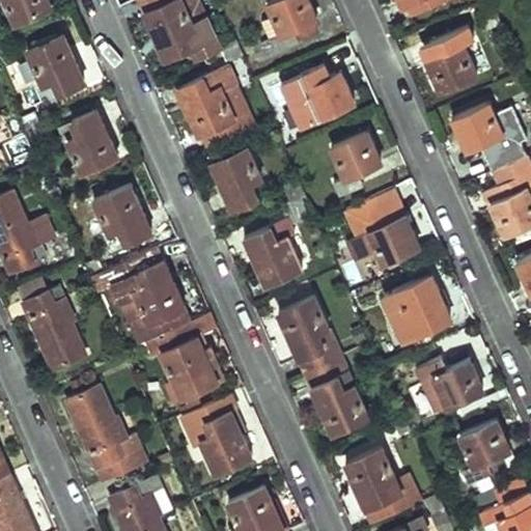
[(7,0),(18,21),(53,5),(50,0),(7,0)]
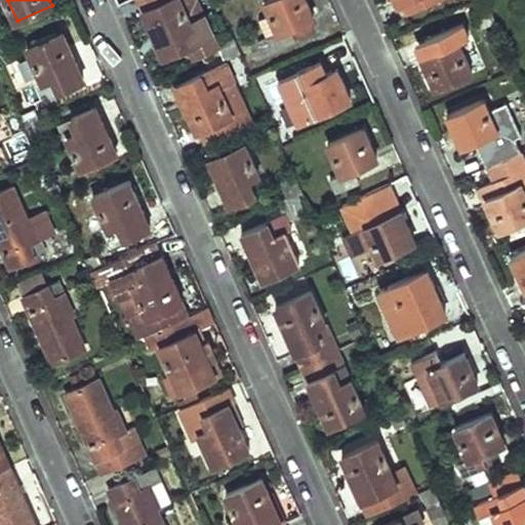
[(139,0),(145,11),(171,0),(139,0)]
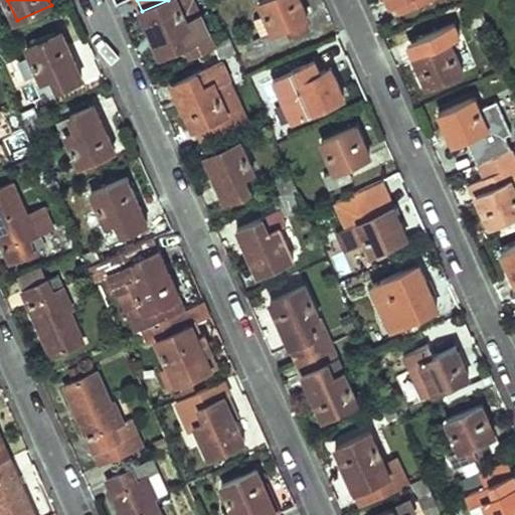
[(187,20),(178,0),(168,0),(142,11),(149,27),(154,24),(160,38),(155,40),(161,55),(198,39),(197,37),(210,31),(202,14),(187,20)]
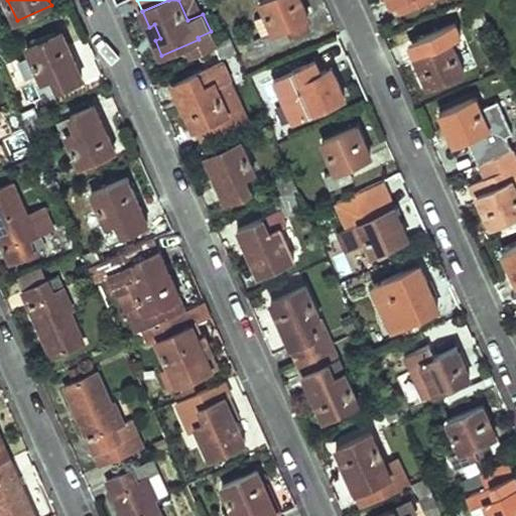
[(302,0),(264,0),(262,1),(267,12),(274,30),(262,36),(255,40),(261,50),(309,28),(304,18),(297,2),(302,0)]
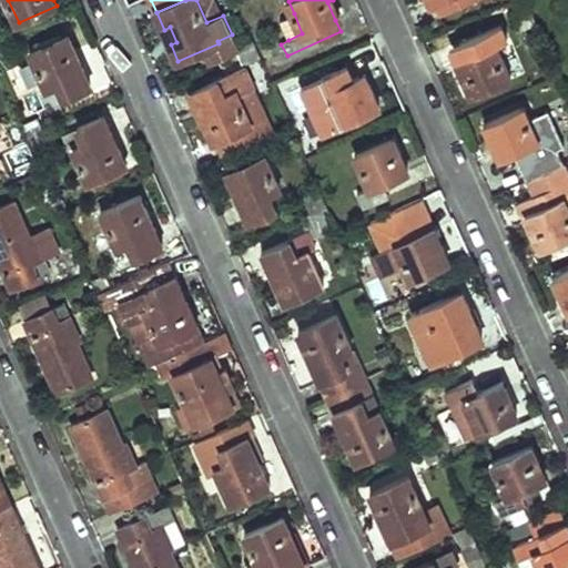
[(334,0),(333,0),(327,2),(335,20),(342,17),(334,0)]
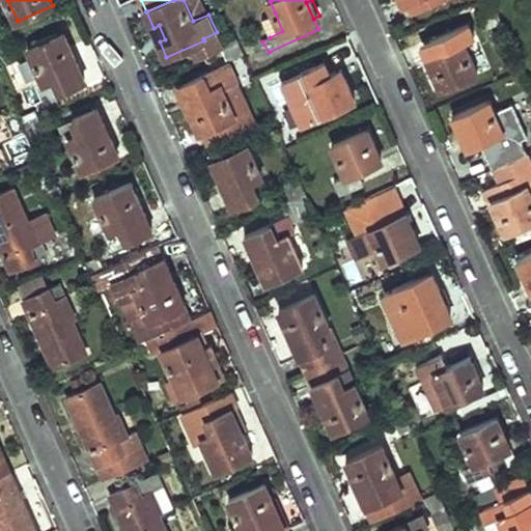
[(408,0),(409,1),(414,14),(443,0),(408,0)]
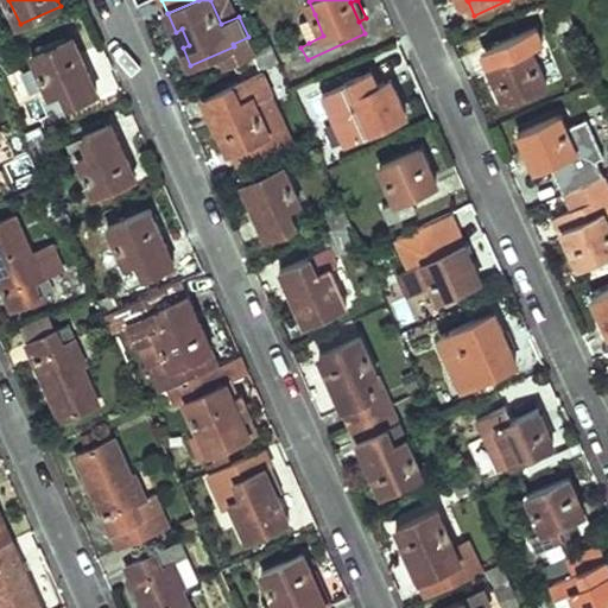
[(570,12),(555,19),(561,31),(576,26),(570,12)]
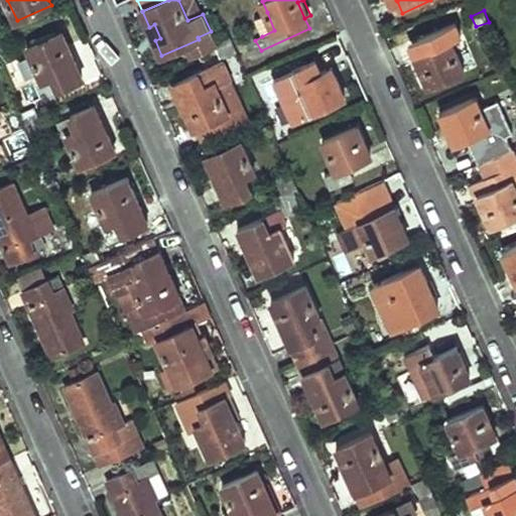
[(274,30),(267,12),(254,18),(262,36),(274,30)]
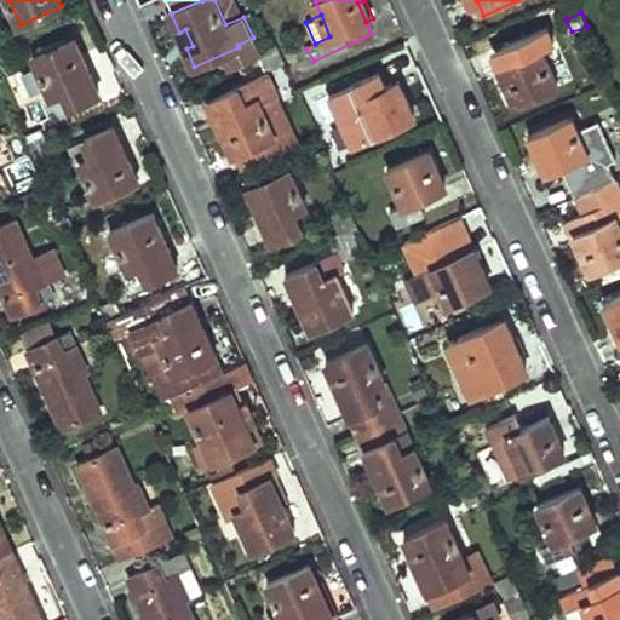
[(556,44),(549,27),(520,40),(527,53),(506,63),(512,79),(506,81),(515,102),(558,81),(543,50),(556,44)]
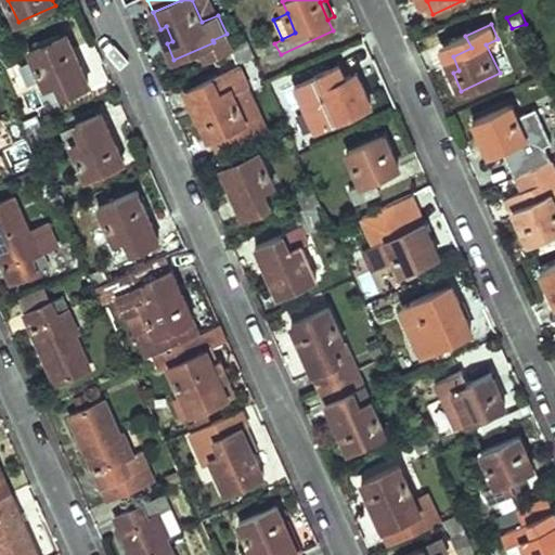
[(160,29),(167,43),(172,41),(166,26),(160,29)]
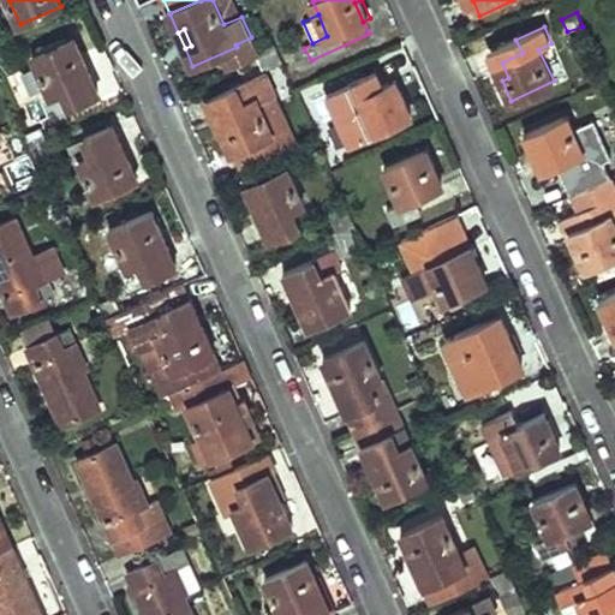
[(270,36),(254,42),(260,55),(276,48),(270,36)]
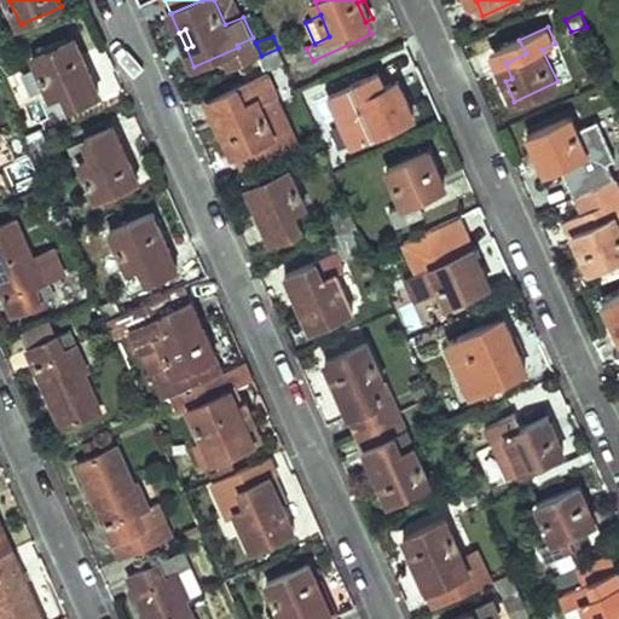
[(84,59),(76,41),(35,59),(51,97),(63,91),(71,106),(99,94),(91,75),(86,77),(79,61),(84,59)]
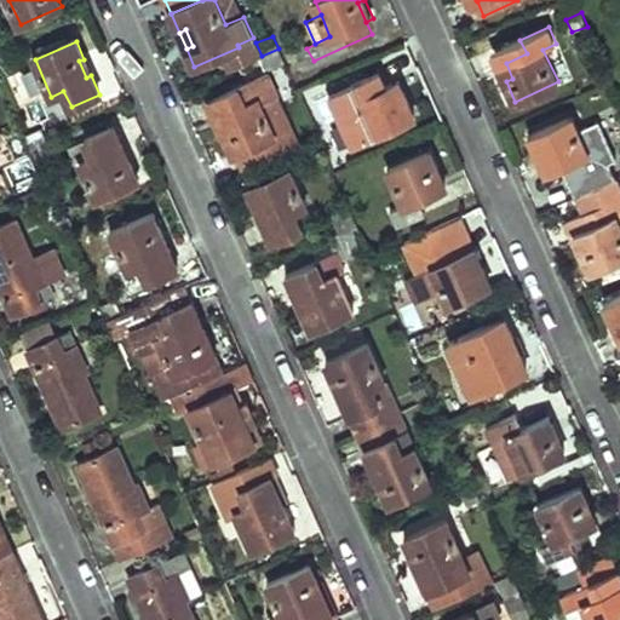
[(279,49),(262,56),(268,69),(286,63),(279,49)]
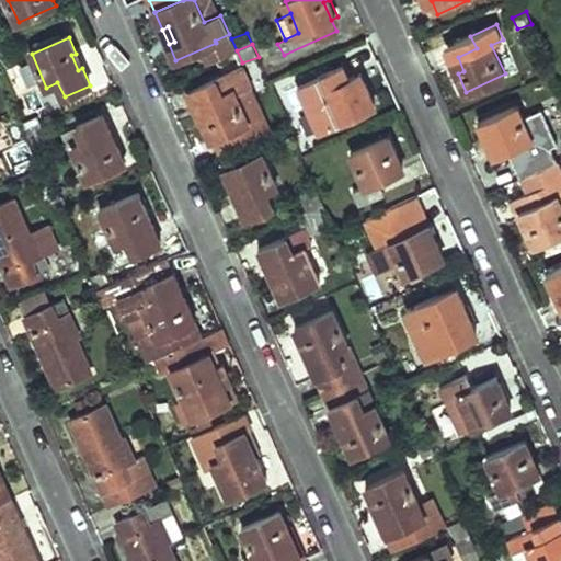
[(82,68),(76,54),(71,55),(78,70),(82,68)]
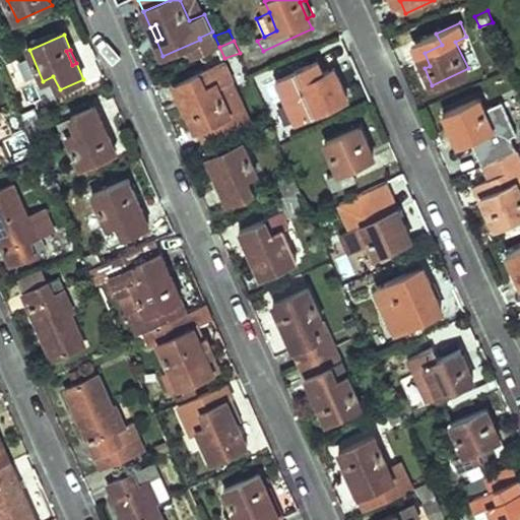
[(418,55),(425,68),(430,66),(425,53),(418,55)]
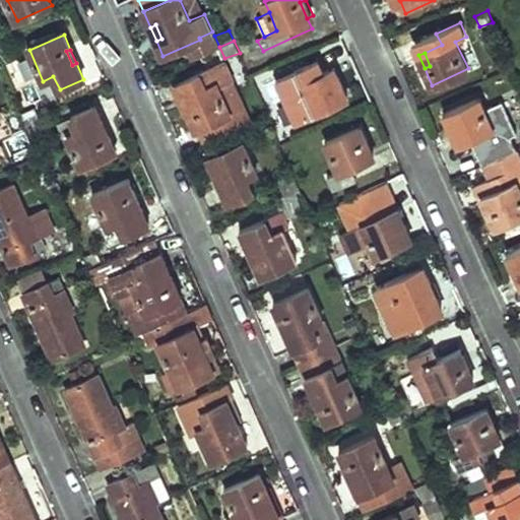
[(222,64),(176,84),(183,100),(189,98),(196,112),(189,114),(196,129),(199,128),(219,119),(225,132),(252,120),(226,65),(223,67),(222,64)]
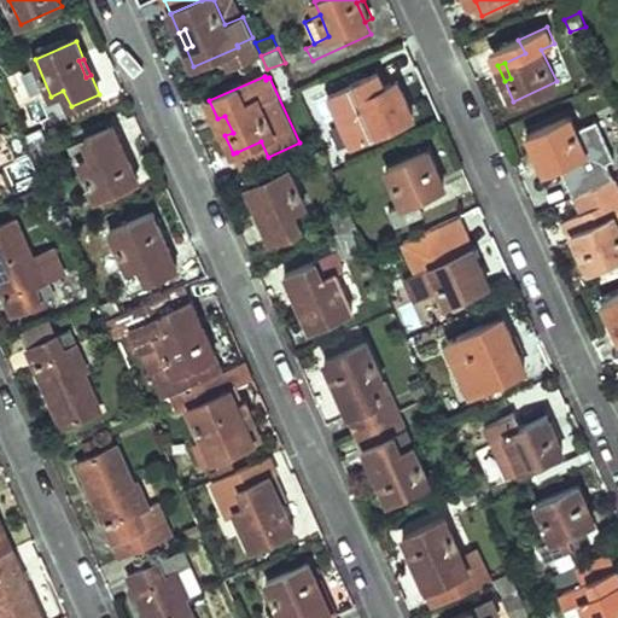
[(371,93),(365,79),(337,91),(344,105),(357,100),(373,135),(415,116),(406,97),(398,99),(392,83),(371,93)]
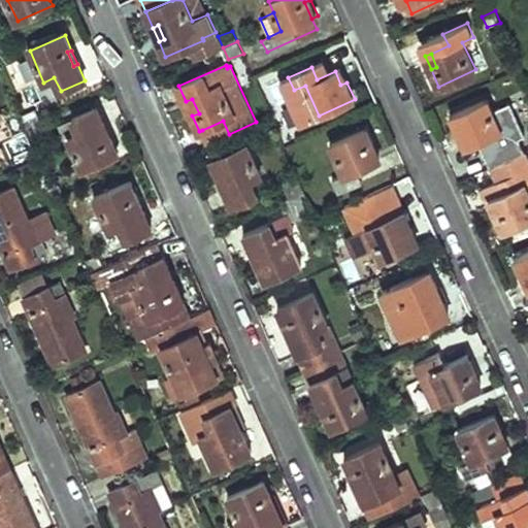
[(341,69),(335,71),(340,85),(347,83),(341,69)]
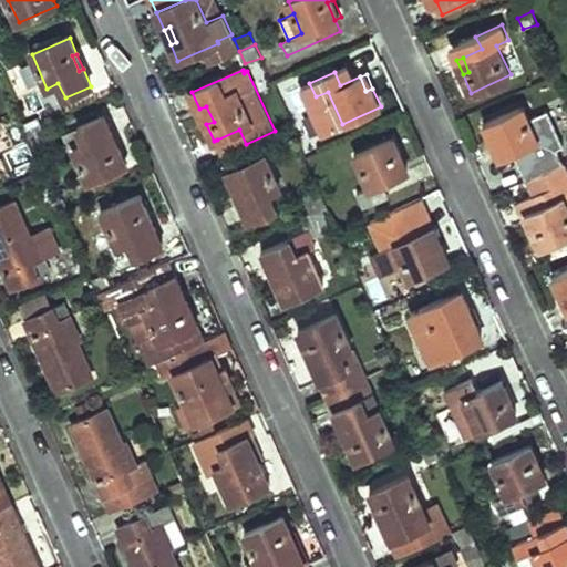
[(529,119),(525,105),(485,123),(493,141),(497,138),(505,155),(508,153),(526,145),(531,158),(557,147),(550,134),(558,132),(549,111),(529,119)]
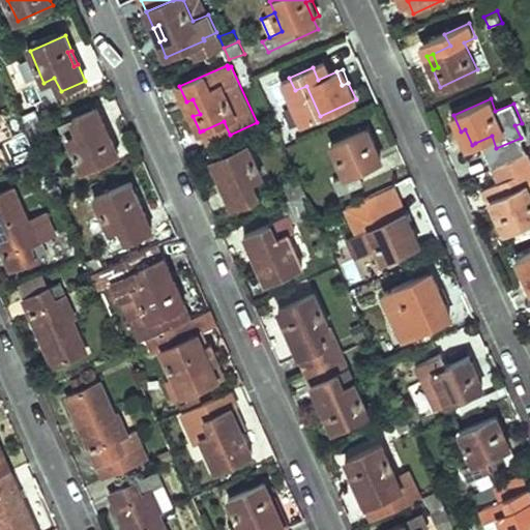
[(193,99),(186,101),(193,116),(200,114),(193,99)]
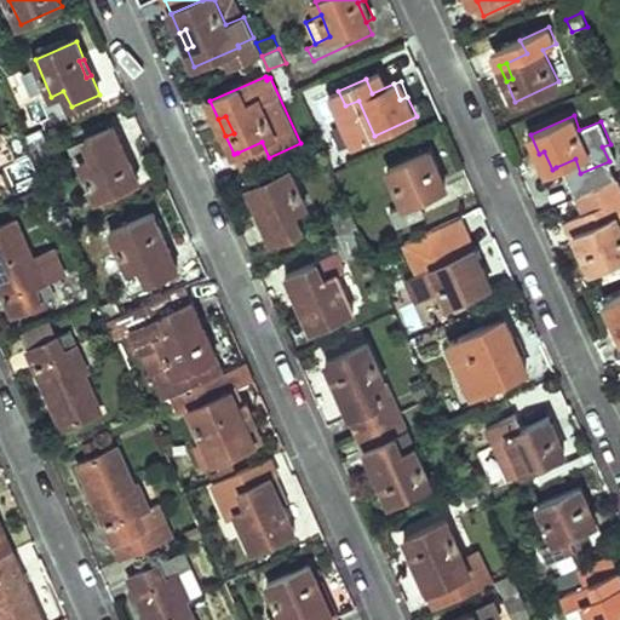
[(81,161),(98,199),(138,182),(128,161),(125,164),(116,147),(122,144),(115,128),(85,142),(92,158),(81,161)]
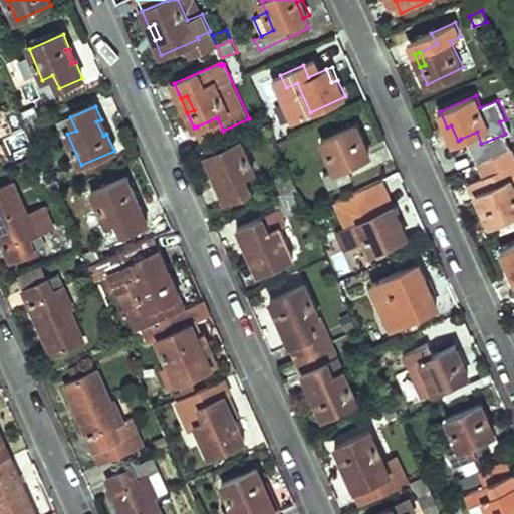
[(35,107),(21,112),(25,120),(38,114),(35,107)]
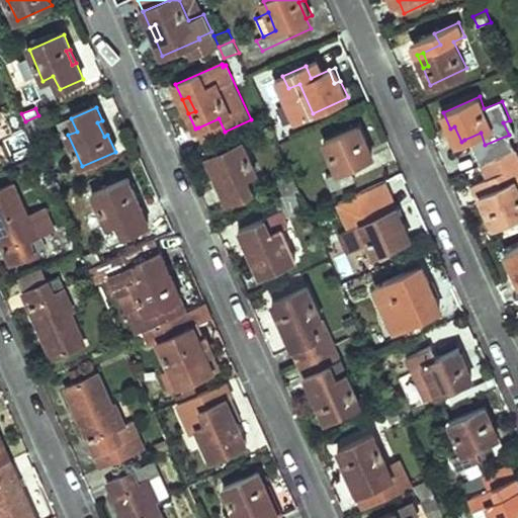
[(38,115),(25,121),(31,134),(45,128),(38,115)]
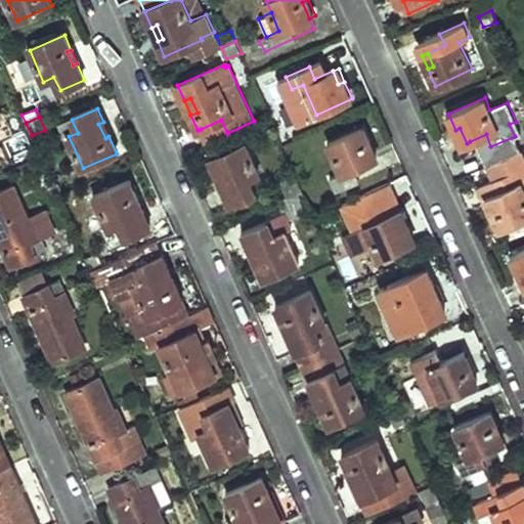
[(62,124),(69,136),(78,133),(72,120),(62,124)]
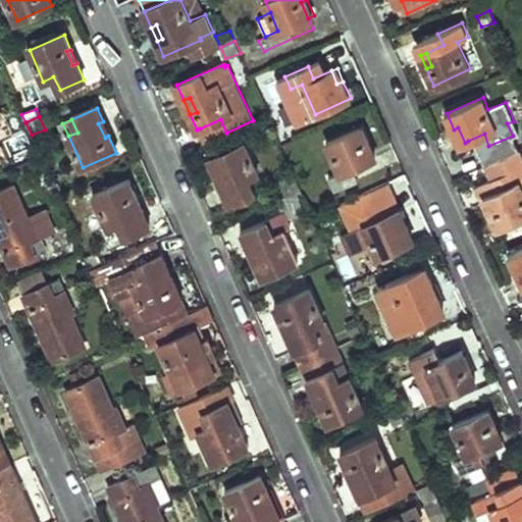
[(200,128),(206,142),(226,133),(220,119),(200,128)]
